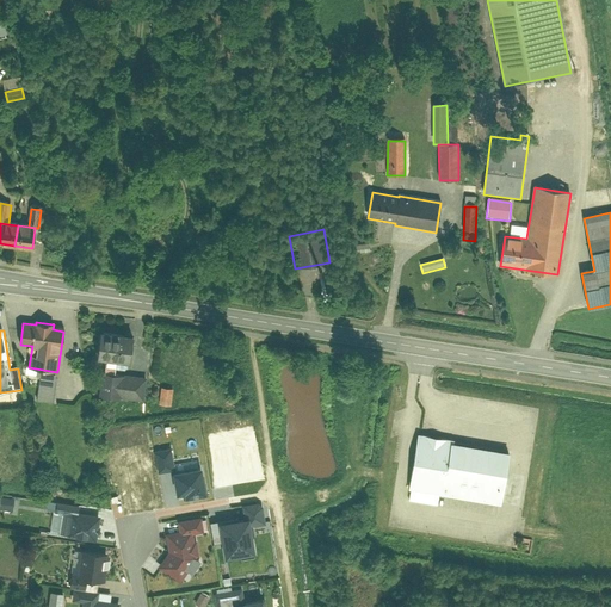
[(133,338),(100,333),(97,359),(106,360),(127,364),(129,364),(133,338)]
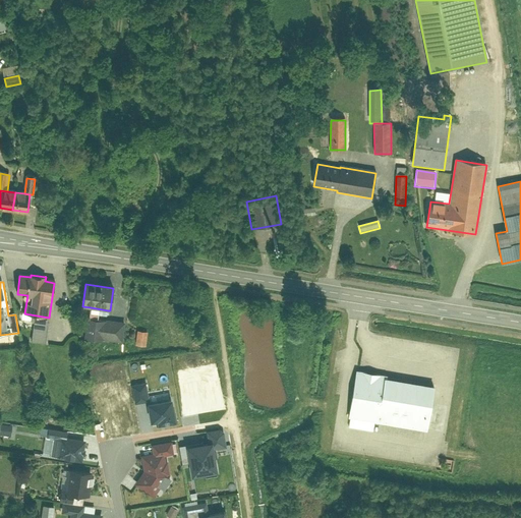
[(108,310),(91,307),(89,320),(103,322),(103,321),(107,322),(108,310)]
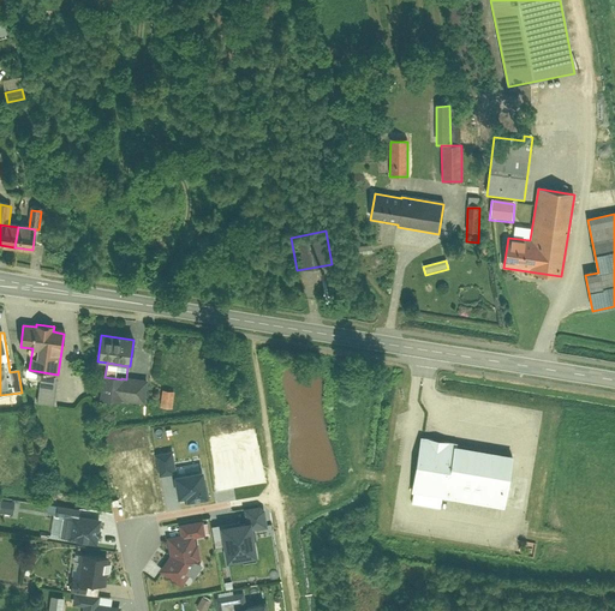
[(52,408),(58,375),(29,370),(28,378),(37,379),(37,382),(40,383),(36,406),(52,408)]
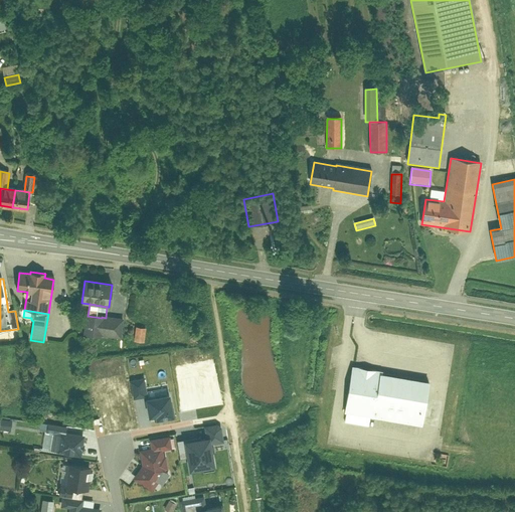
[(88,316),(87,316),(84,334),(99,337),(100,335),(121,339),(124,320),(106,318),(102,317),(102,318),(88,316)]
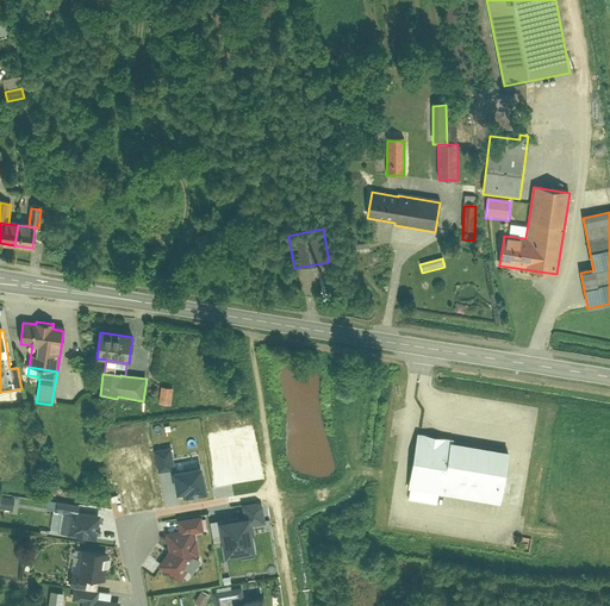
[(172,391),(161,389),(160,406),(170,407),(172,391)]
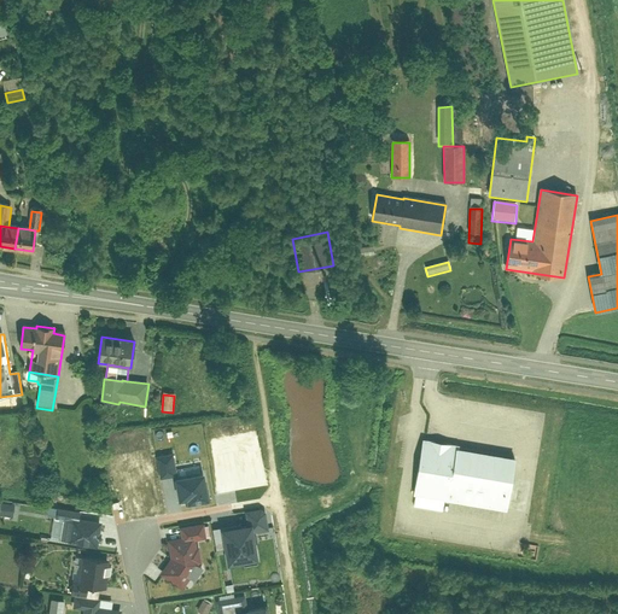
[(424,442),(414,495),(506,510),(514,460),(459,450),(459,448),(424,442)]
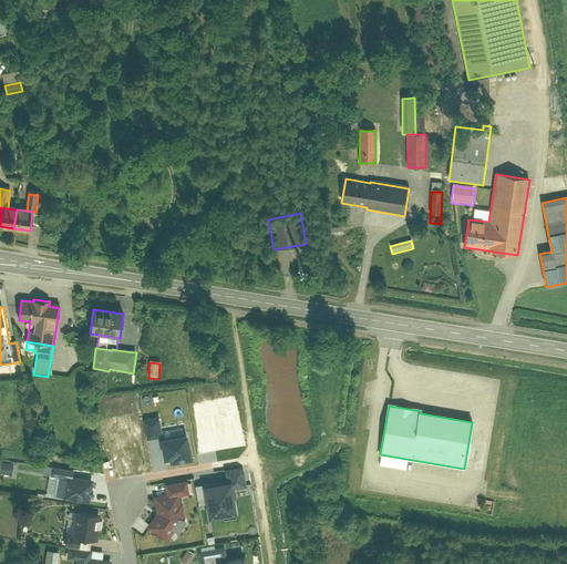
[(147,444),(160,441),(163,441),(158,418),(143,421),(147,444)]
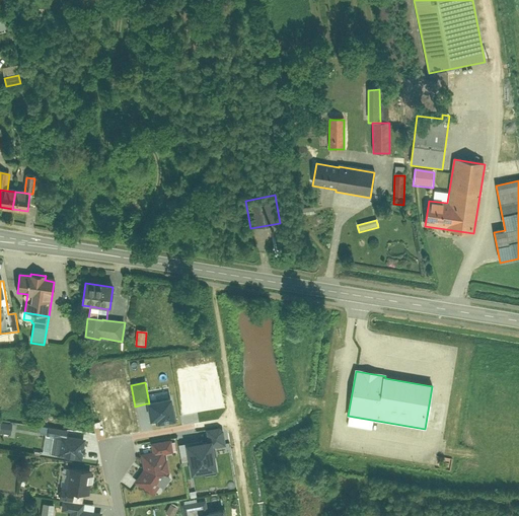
[(149,403),(146,403),(150,423),(156,422),(156,427),(176,423),(172,399),(149,403)]
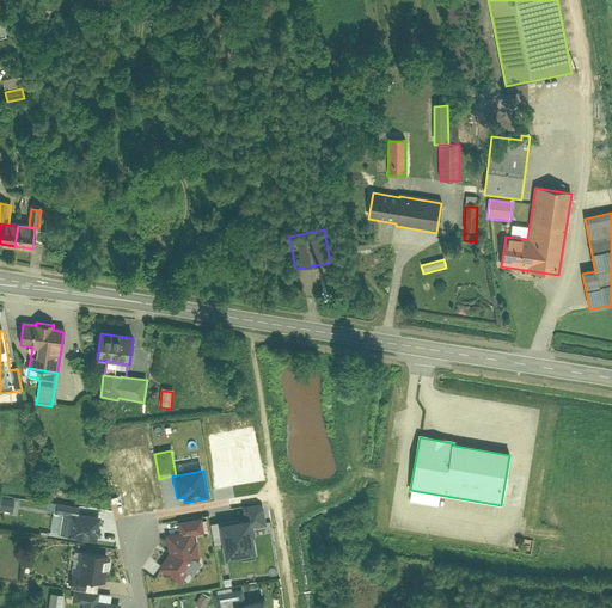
[(1,501),(0,507),(0,511),(12,514),(13,503),(1,501)]
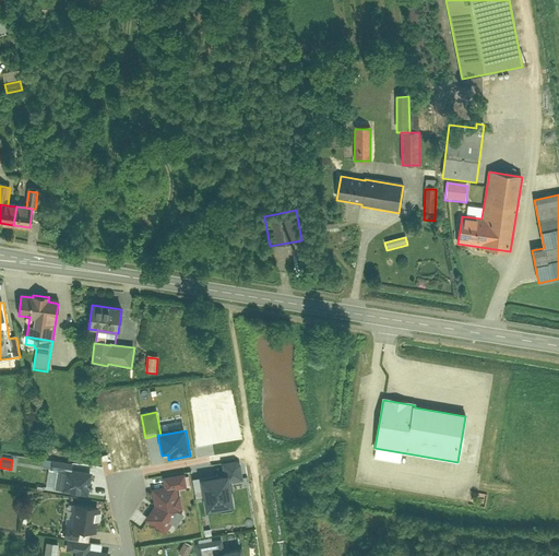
[(221,465),(224,476),(227,476),(228,484),(242,482),(240,466),(235,462),(221,465)]
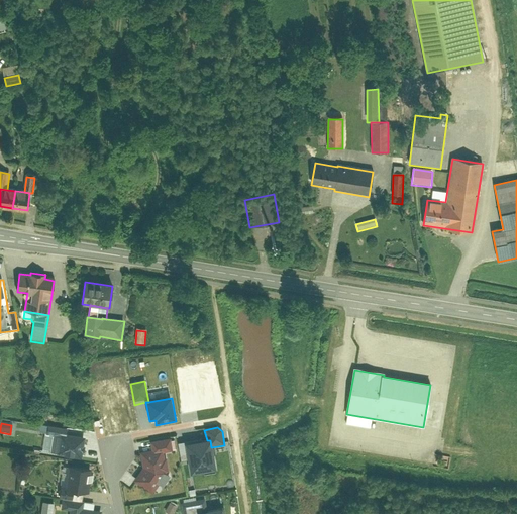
[(49,459),(82,465),(86,443),(53,437),(49,459)]
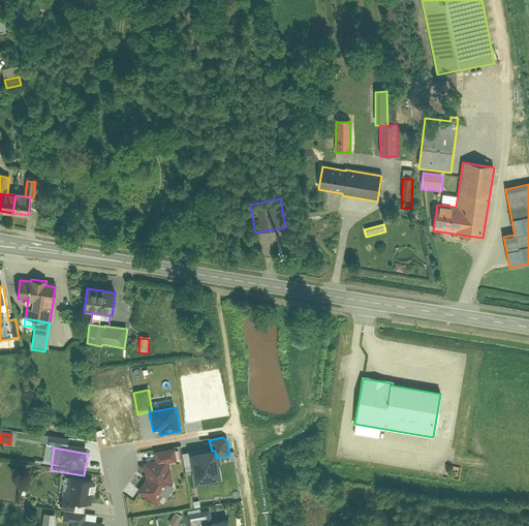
[(147,481),(137,494),(156,506),(162,498),(159,496),(167,485),(170,486),(172,484),(169,471),(167,471),(166,464),(176,463),(174,450),(154,454),(156,463),(144,465),(147,481)]
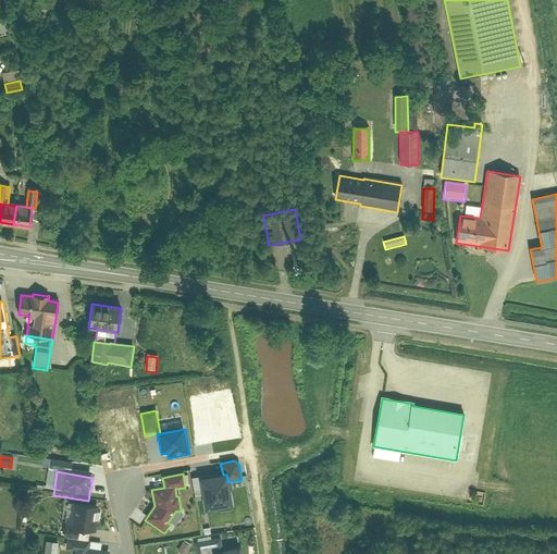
[(223,475),(199,479),(205,511),(232,506),(227,482),(226,475),(223,475)]
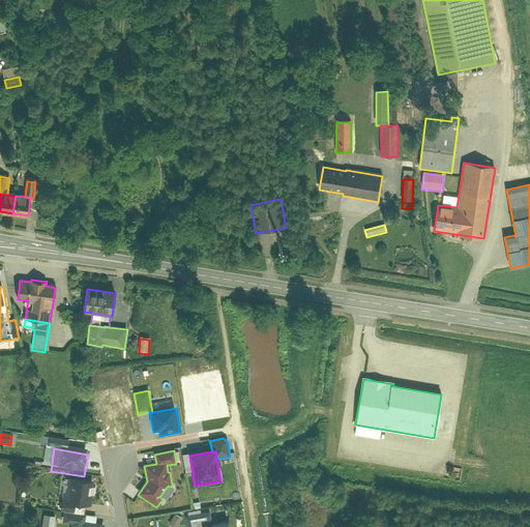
[(94,484),(70,479),(67,503),(90,506),(94,484)]
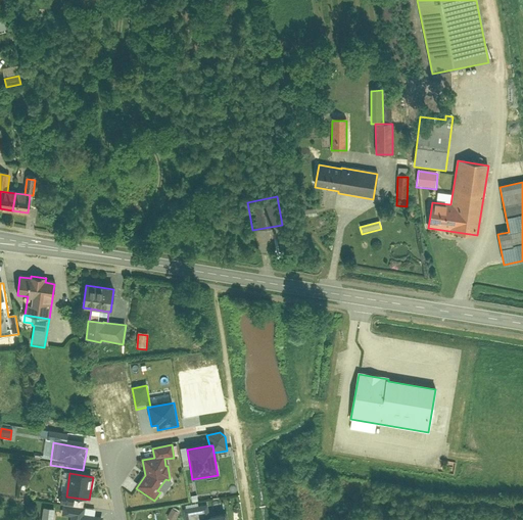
[(64,507),(63,515),(70,517),(69,519),(97,519),(93,518),(94,512),(64,507)]
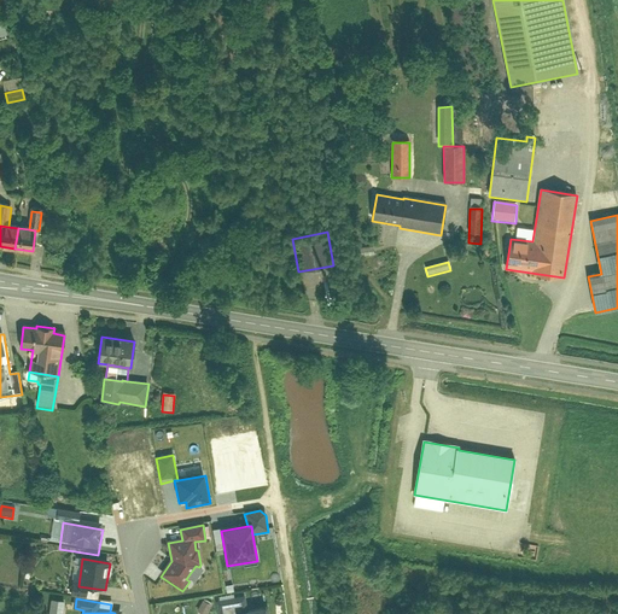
[(246,613),(244,598),(217,603),(219,613),(246,613)]
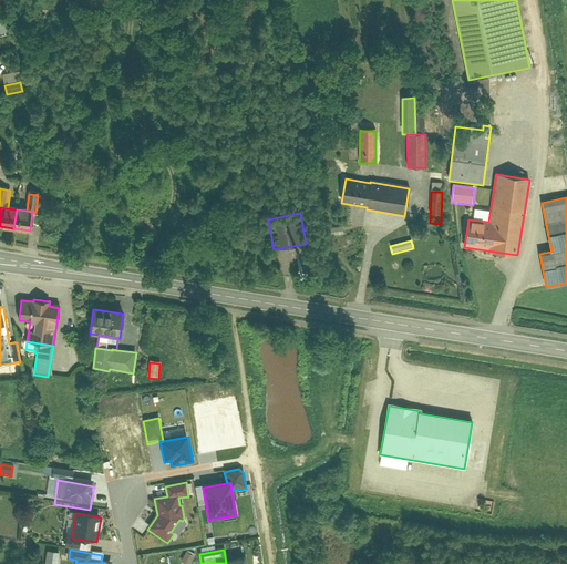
[(48,552),(45,563),(57,563),(59,554),(48,552)]
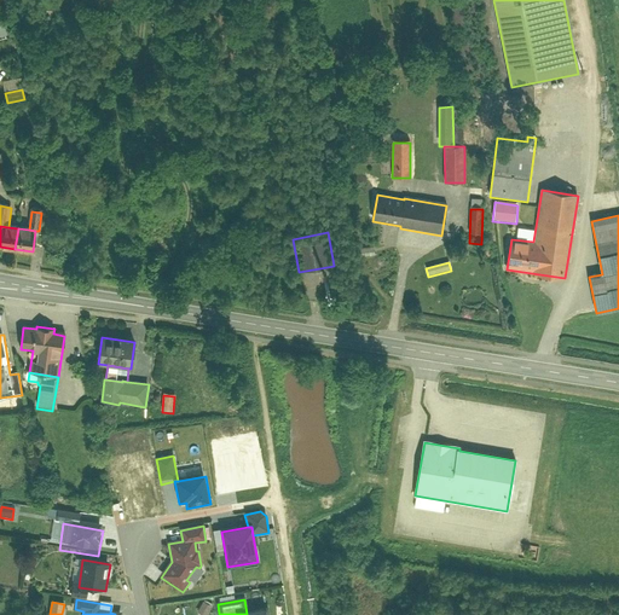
[(209,614),(213,608),(204,603),(200,613),(201,614),(209,614)]
